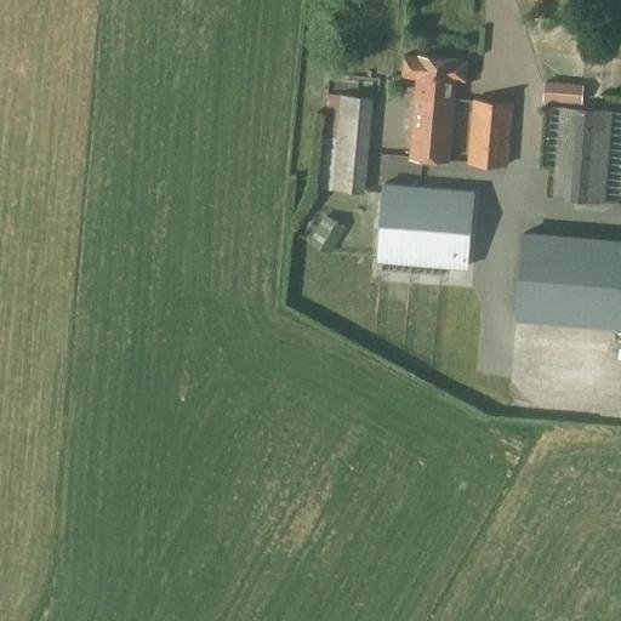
[(466,79),(467,60),(457,60),(457,58),(419,55),(419,56),(404,55),(403,75),(416,77),(410,157),(449,160),(456,79),(466,79)]
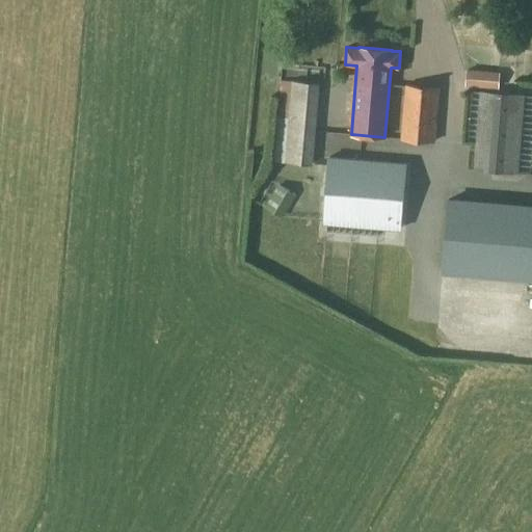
[(468,70),(467,87),(495,89),(495,73),(468,70)]
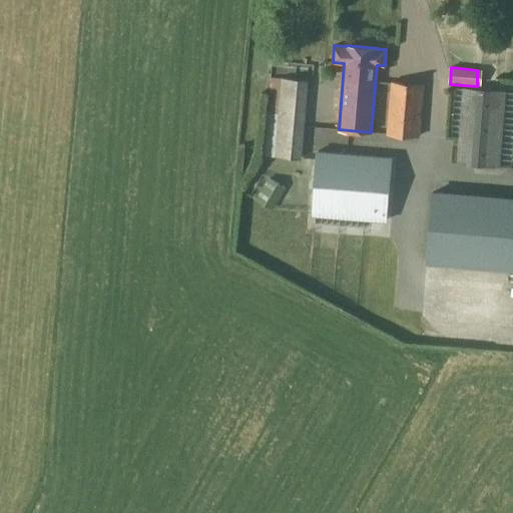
[(264,155),(301,159),(308,81),(271,77),(264,155)]
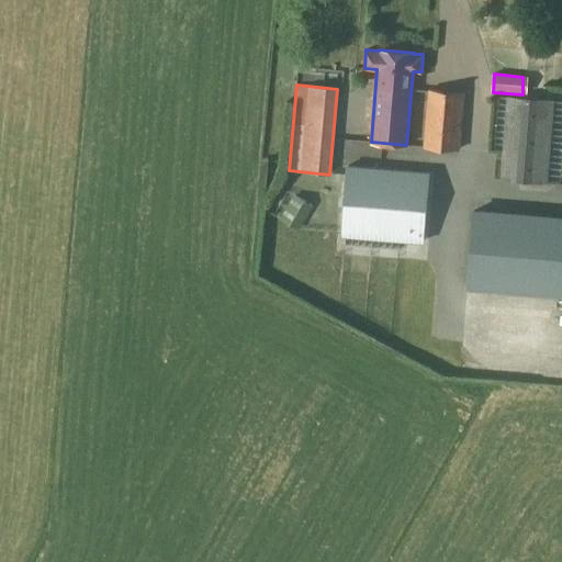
[(424,147),(460,148),(465,92),(427,89),(424,147)]
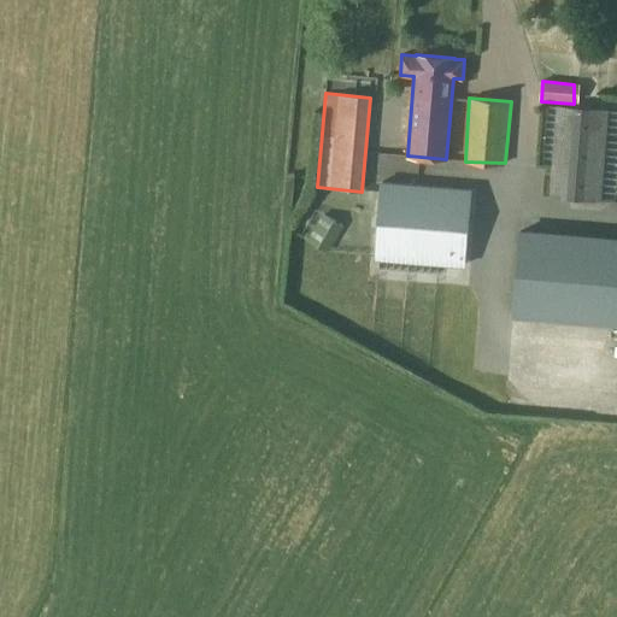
[(551,194),(601,199),(607,109),(557,105),(551,194)]
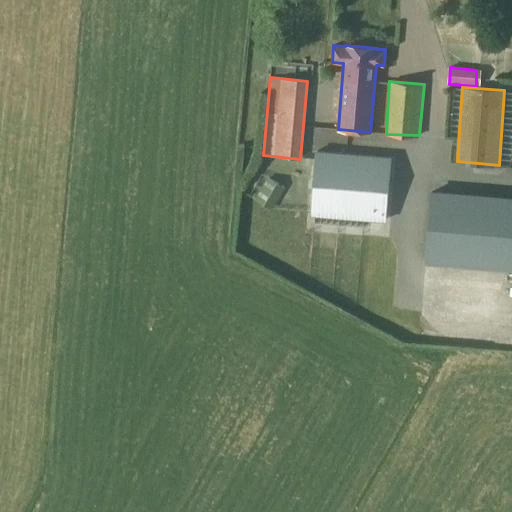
[(311,214),(385,221),(390,155),(316,153),(311,214)]
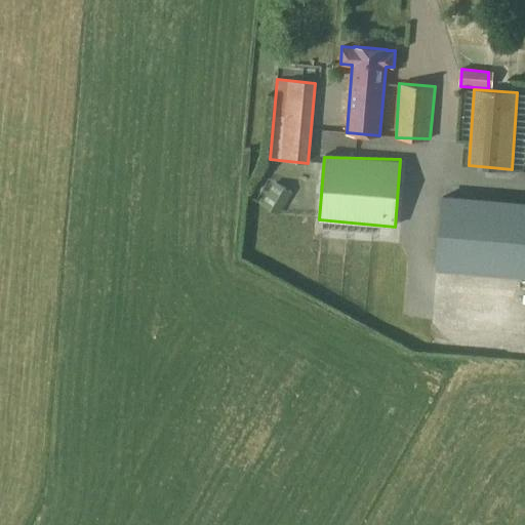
[(261,204),(279,215),(292,191),(275,182),(261,204)]
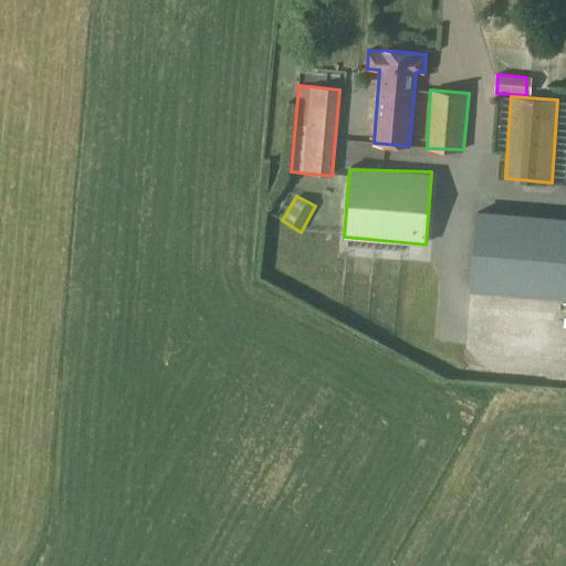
[(565,293),(565,218),(478,211),(472,286),(565,293)]
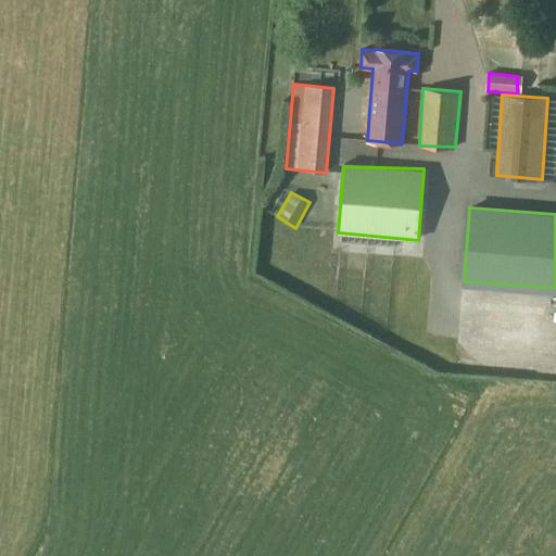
All buildings are outlined.
